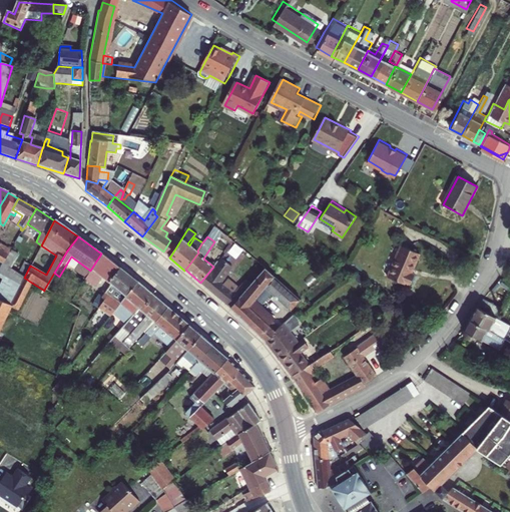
[(177,245),(170,240),(163,251),(170,257),(177,245)]
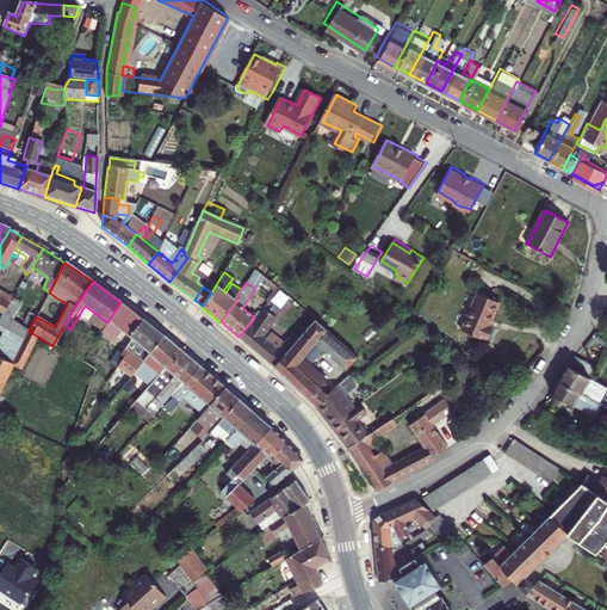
[(279,308),(286,296),(276,289),(268,301),(279,308)]
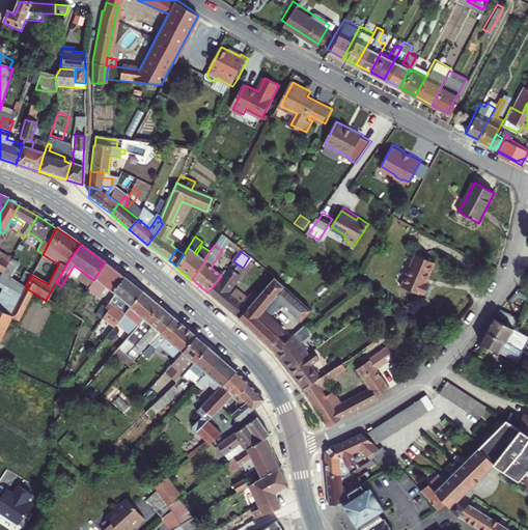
[(434,261),(414,253),(400,285),(423,296),(429,283),(425,281),(434,261)]
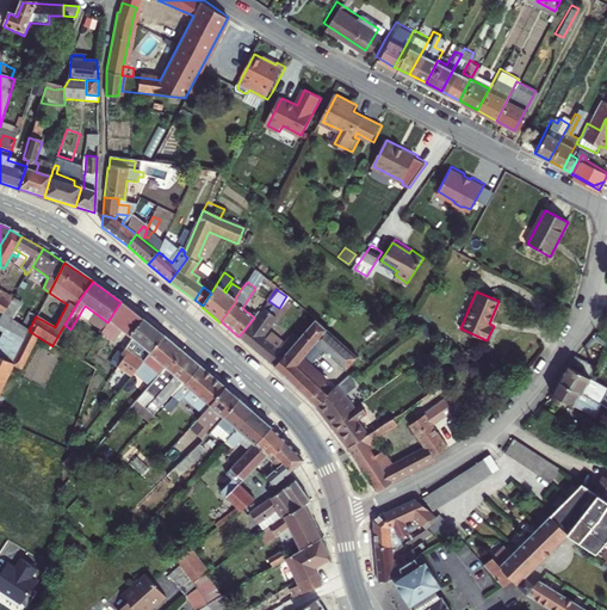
[(12,299),(0,293),(0,313),(1,314),(2,315),(12,299)]
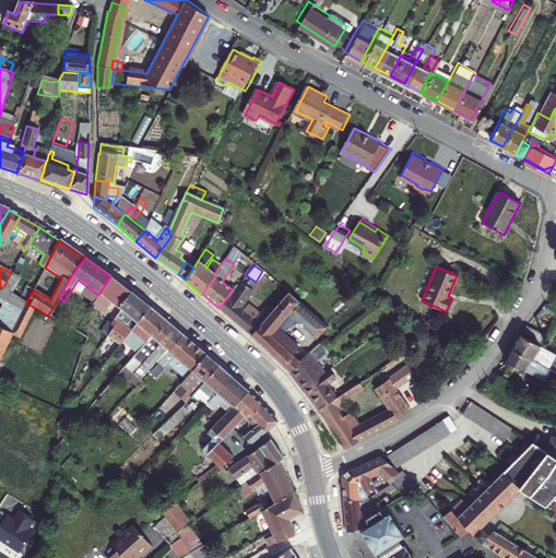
[(111,277),(110,276),(98,295),(92,305),(103,311),(111,300),(119,307),(130,293),(111,277)]
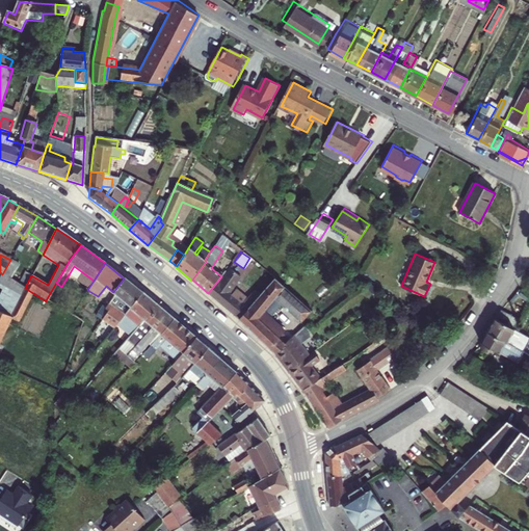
[(226,272),(221,276),(208,293),(234,315),(243,306),(242,304),(246,300),(235,290),(231,294),(229,293),(241,277),(240,276),(231,268),(227,273),(226,272)]
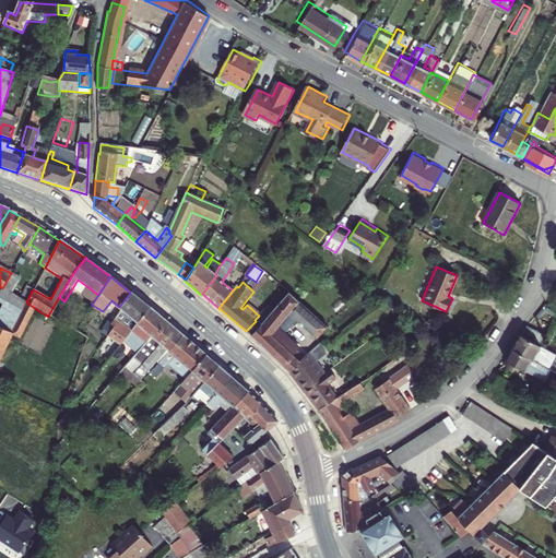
[(10,293),(2,288),(1,287),(0,289),(0,307),(2,308),(10,293)]
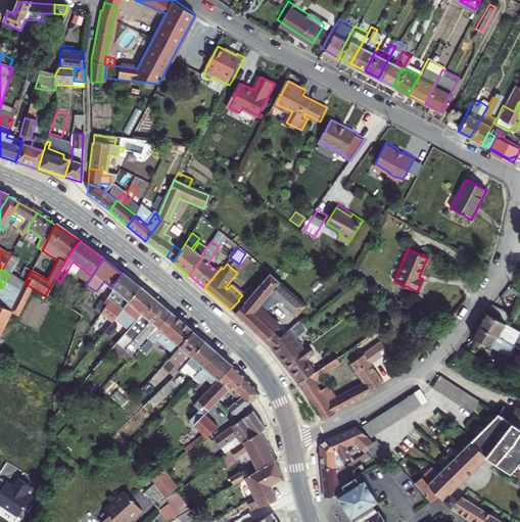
[(20,281),(9,274),(2,288),(0,292),(0,307),(9,313),(25,283),(20,281)]
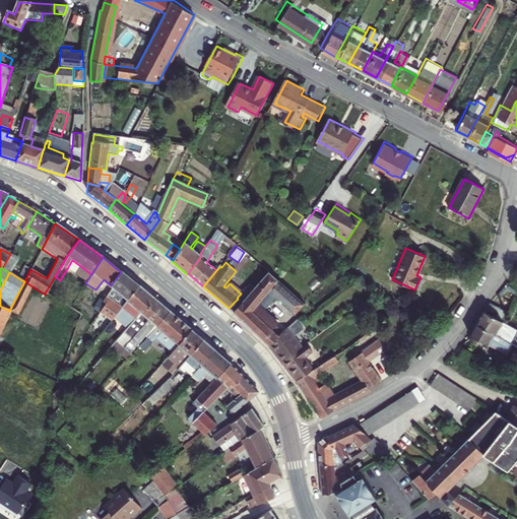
[(138,286),(121,272),(111,285),(113,286),(104,300),(107,302),(99,312),(88,325),(100,334),(114,317),(121,308),(112,300),(118,292),(127,300),(138,286)]
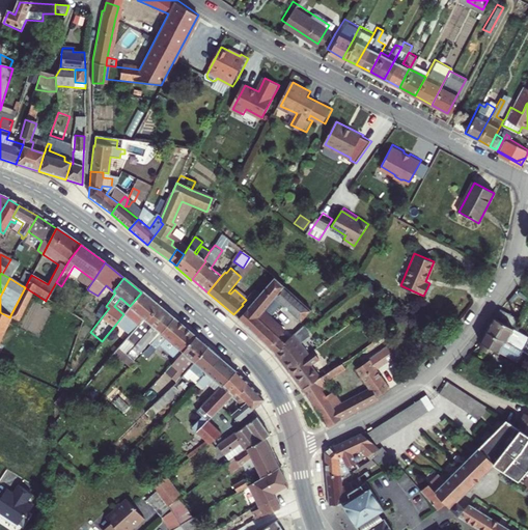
[(308,309),(273,279),(259,295),(247,309),(239,319),(254,333),(268,347),(277,337),(283,330),(262,312),(273,299),(300,322),(310,311),(308,309)]
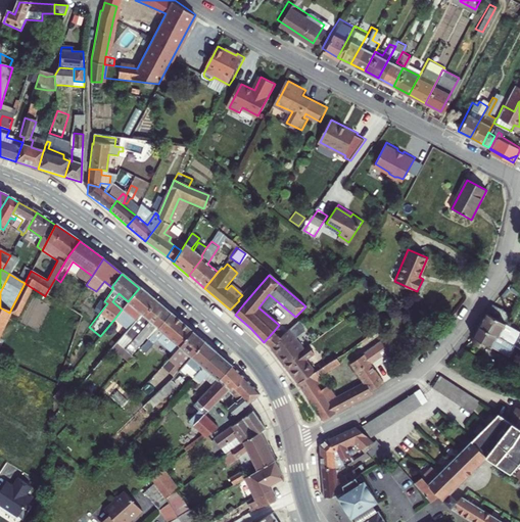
[(31,287),(25,283),(9,313),(10,314),(16,317),(31,287)]
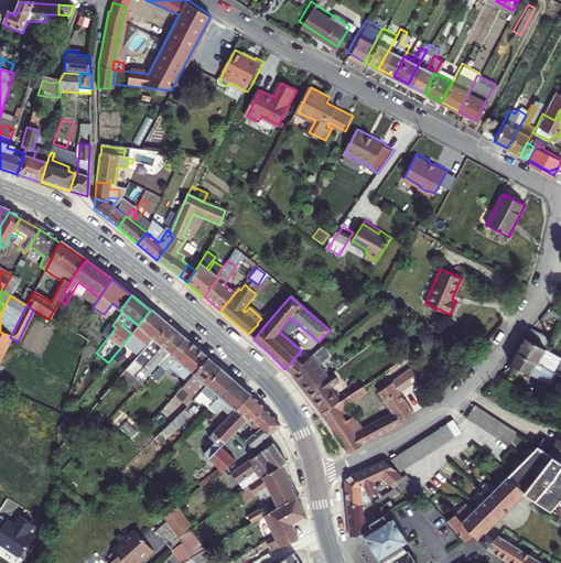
[(257,323),(258,324),(248,334),(254,339),(262,328),(276,313),(269,309),(261,318),(257,323)]
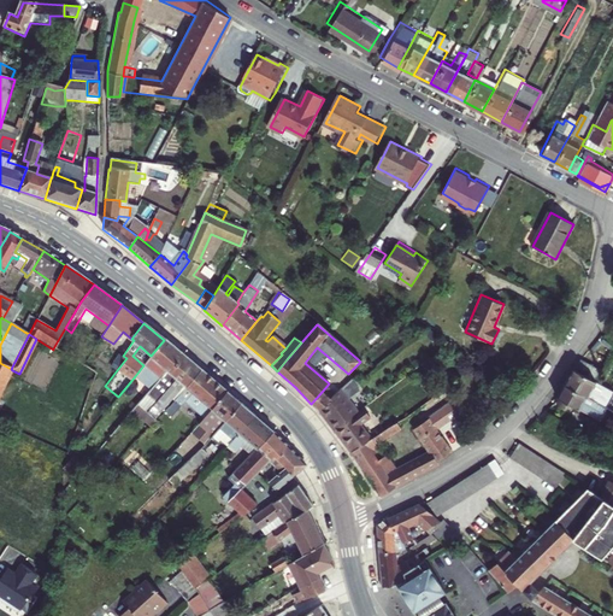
[(181,353),(164,340),(151,356),(143,365),(135,376),(149,389),(158,381),(181,353)]
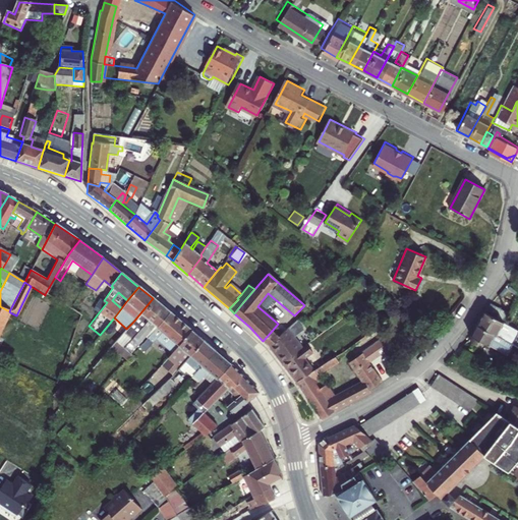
[(89,305),(99,312),(107,302),(104,300),(92,291),(87,299),(91,301),(89,305)]
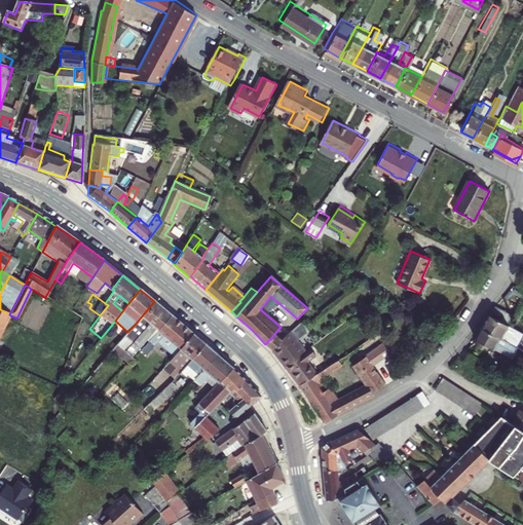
[(171,314),(154,301),(135,325),(142,331),(132,342),(138,347),(156,328),(157,329),(171,314)]
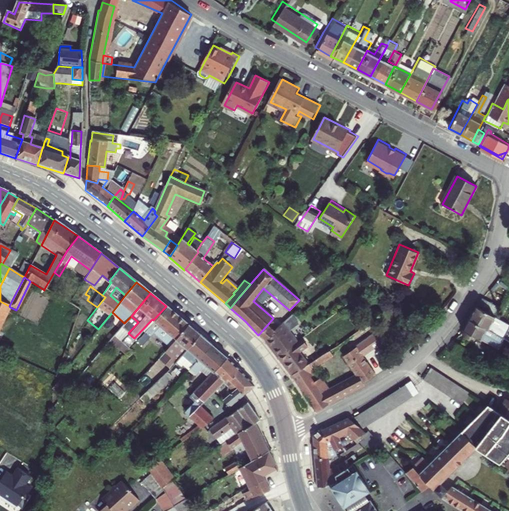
[(498,308),(483,299),(481,301),(471,319),(486,328),(502,337),(506,330),(491,322),(498,308)]
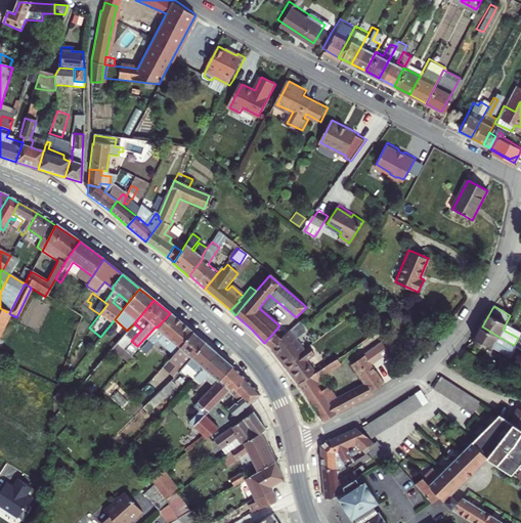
[(9,313),(0,308),(0,335),(10,314),(9,313)]
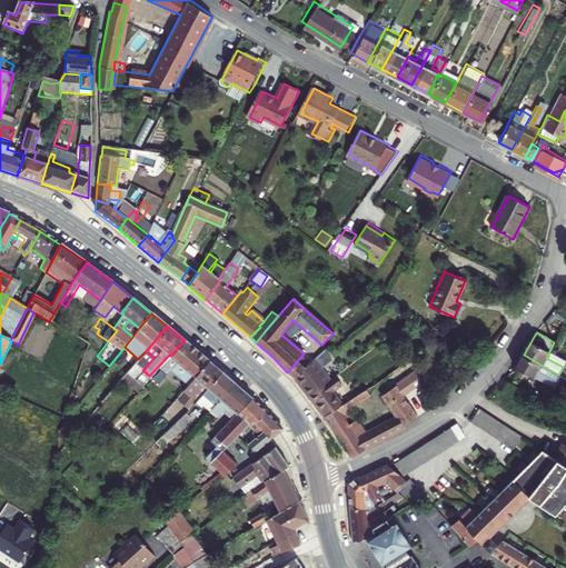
[(341,342),(337,338),(326,348),(330,352),(341,342)]
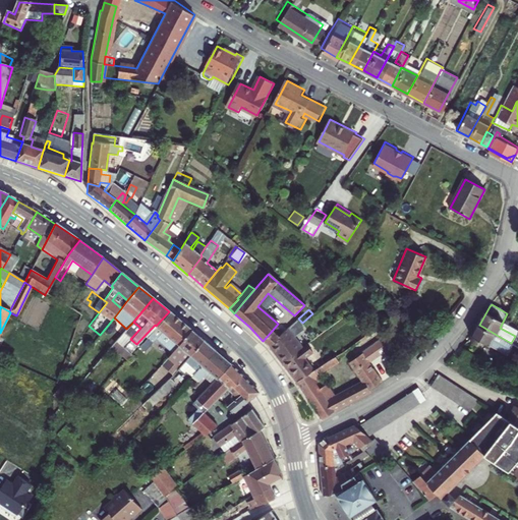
[(192,331),(169,311),(156,326),(146,337),(151,342),(162,331),(178,345),(192,331)]
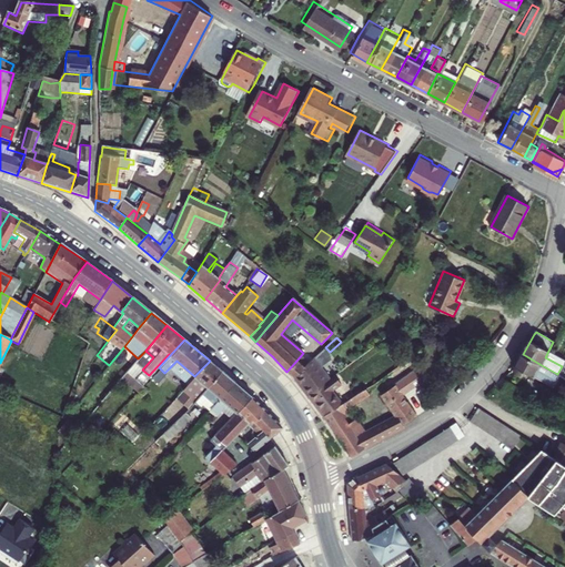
[(536,370),(540,364),(523,354),(515,368),(541,382),(545,376),(536,370)]
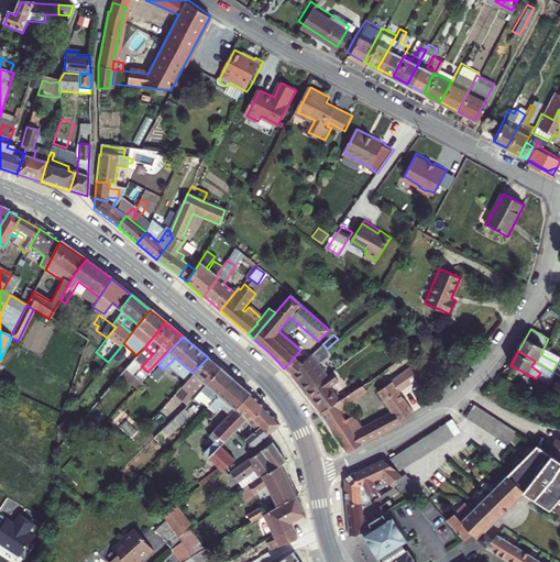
[(319,366),(309,355),(300,363),(303,364),(291,374),(305,392),(324,378),(316,368),(319,366)]
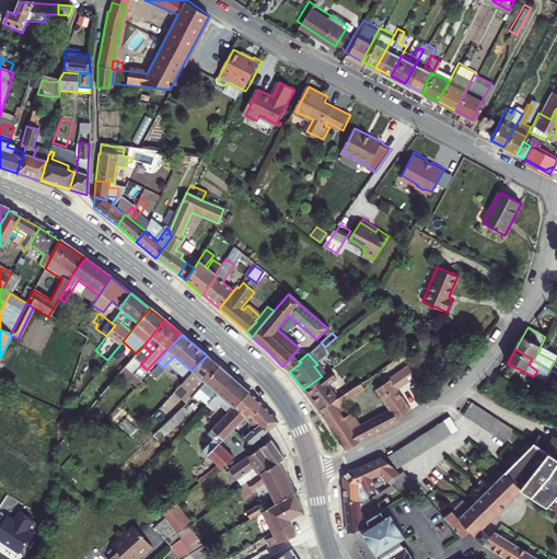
[(219,367),(207,356),(192,371),(188,375),(180,384),(173,392),(182,399),(187,394),(184,392),(198,376),(205,382),(219,367)]
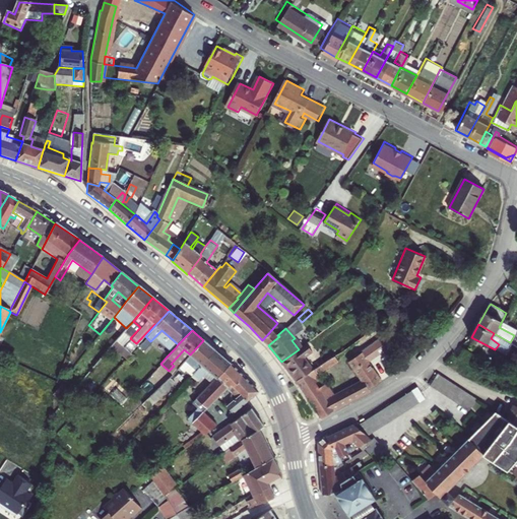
[(277,335),(271,330),(262,340),(268,345),(279,336),(277,335)]
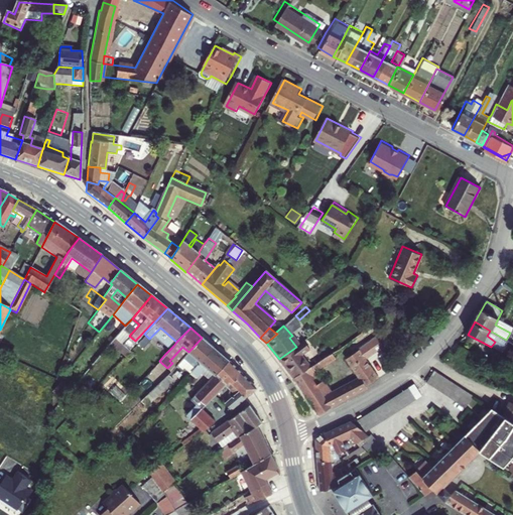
[(214,347),(202,338),(188,352),(171,371),(166,376),(171,380),(185,365),(191,370),(200,362),(214,347)]
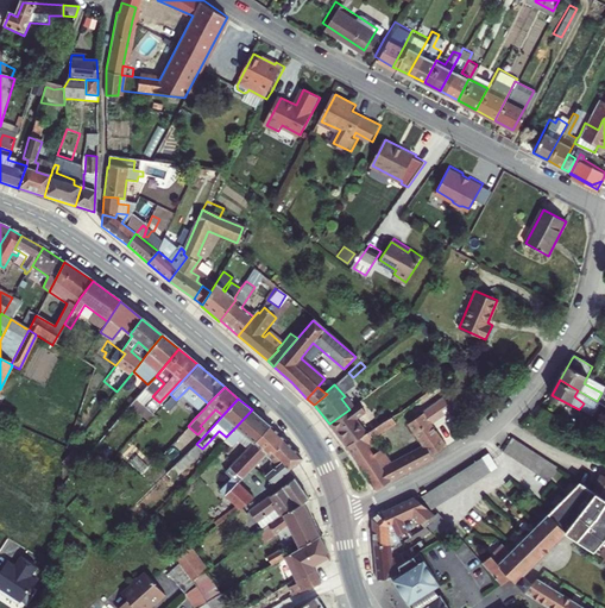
[(358,402),(350,409),(329,424),(346,446),(365,432),(366,431),(355,418),(365,412),(358,402)]
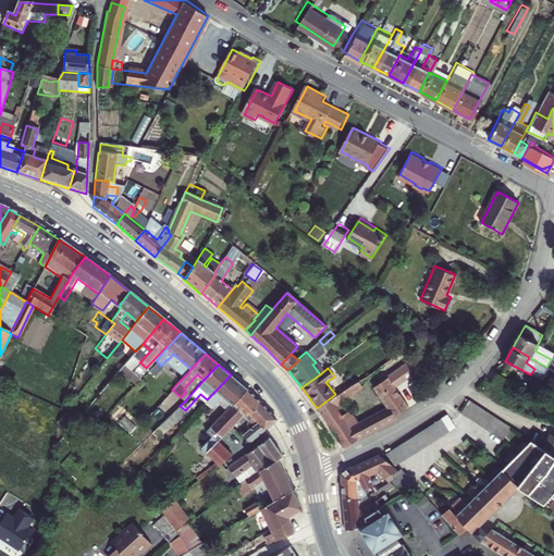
[(175,379),(179,382),(187,373),(183,369),(175,379)]
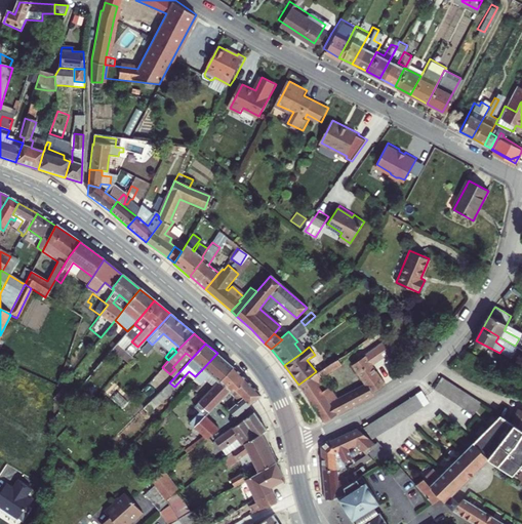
[(110,360),(114,355),(110,352),(106,356),(110,360)]
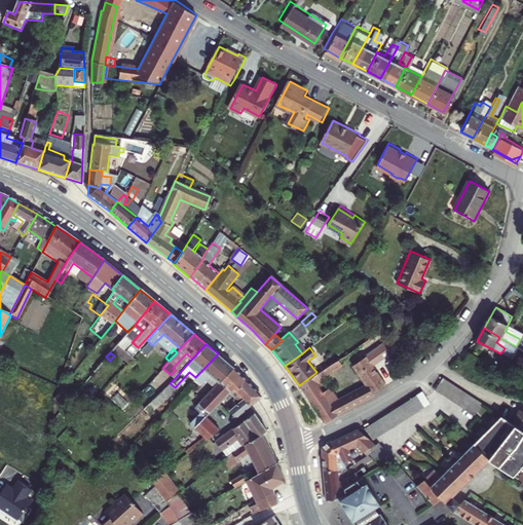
[(226,361),(218,353),(203,369),(195,377),(200,383),(206,378),(214,386),(217,382),(212,377),(226,361)]
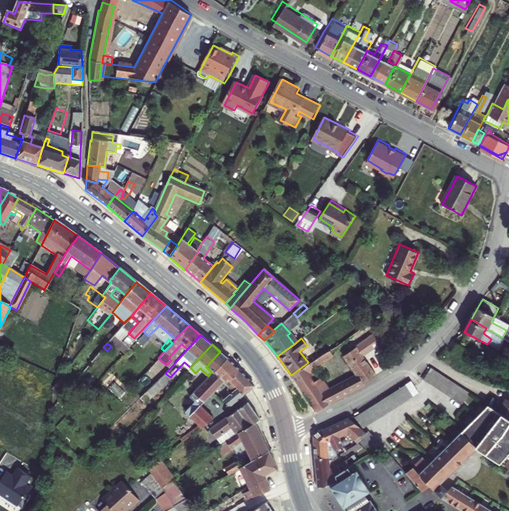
[(452,352),(466,360),(471,353),(457,345),(452,352)]
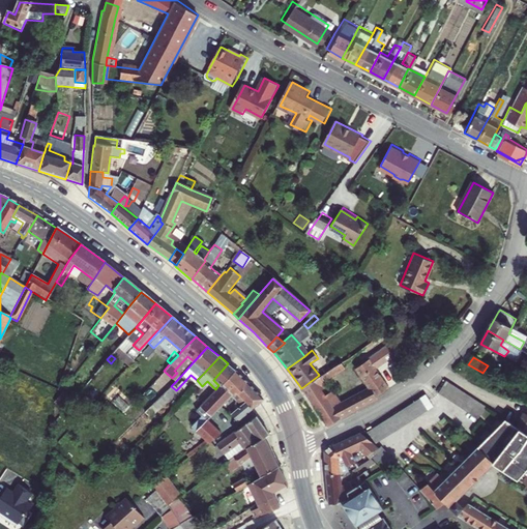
[(339,403),(338,401),(330,406),(338,418),(385,389),(367,358),(354,365),(367,386),(339,403)]
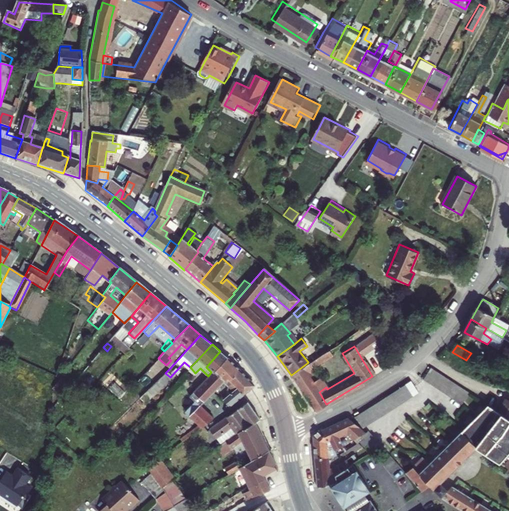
[(328,349),(308,362),(307,363),(311,368),(332,354),(328,349)]
